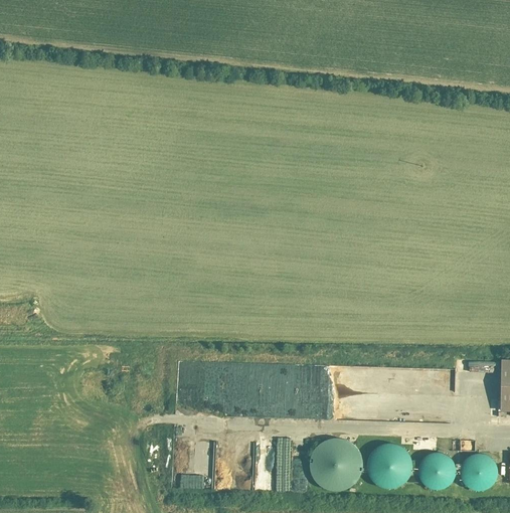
[(313,476),(317,483),(327,490),(339,493),(350,490),(361,482),(364,476),(366,467),(365,457),(363,451),(356,443),(348,439),(336,437),(326,440),(319,444),(313,453),(311,460),(311,469),(313,476)]
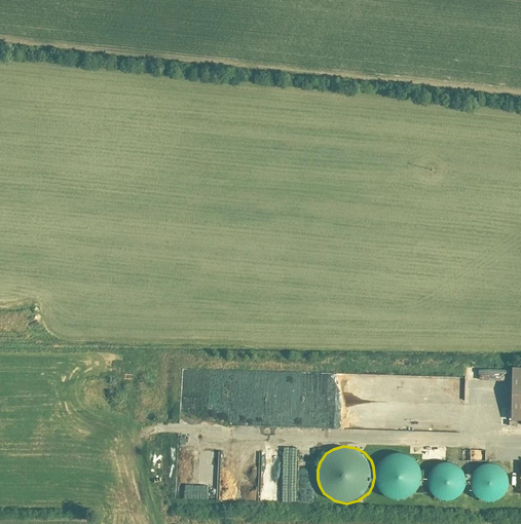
[(377,488),(383,494),(394,499),(404,498),(411,494),(418,487),(420,478),(420,471),(416,461),(410,456),(399,453),(391,454),(384,457),(378,462),(374,472),(375,482),(377,488)]
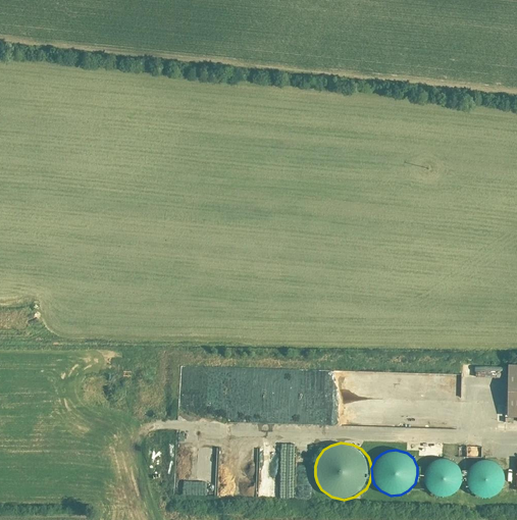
[(428,488),(432,492),(440,497),(446,497),(454,494),(460,487),(462,479),(460,470),(457,465),(451,461),(444,460),(435,462),(429,466),(425,473),(425,482),(428,488)]
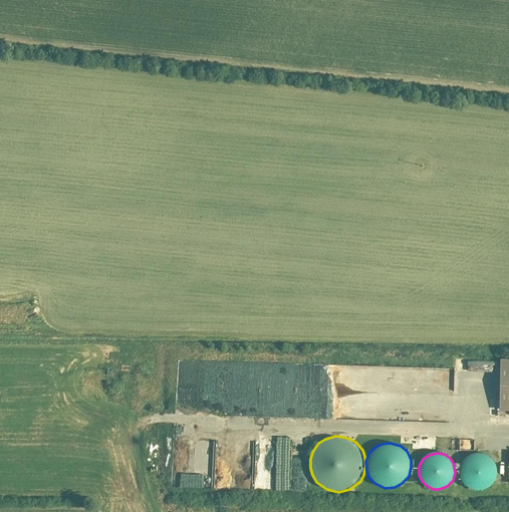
[(461,481),(465,485),(472,489),(479,489),(486,486),(492,480),(495,471),(493,463),(489,458),(483,454),(477,453),(468,455),(462,459),(459,466),(458,474),(461,481)]
